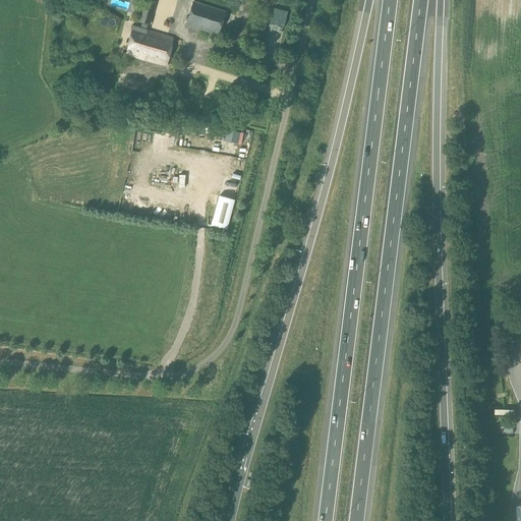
[(169,37),(146,30),(147,25),(150,25),(157,0),(145,0),(138,22),(140,23),(139,27),(132,25),(130,35),(125,56),(167,67),(169,59),(170,59),(172,47),(174,38),(169,37)]
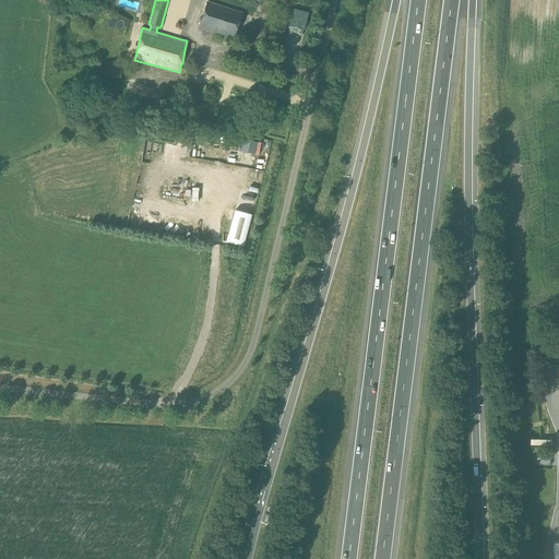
[(207,2),(199,27),(213,32),(235,39),(242,13),(207,2)]
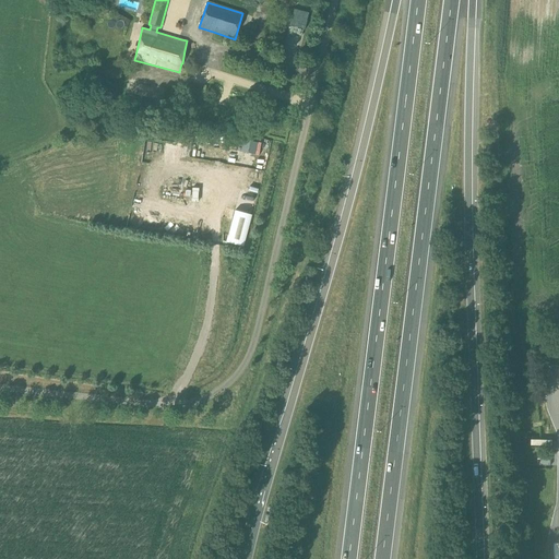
[(129,134),(114,132),(113,144),(127,146),(129,134)]
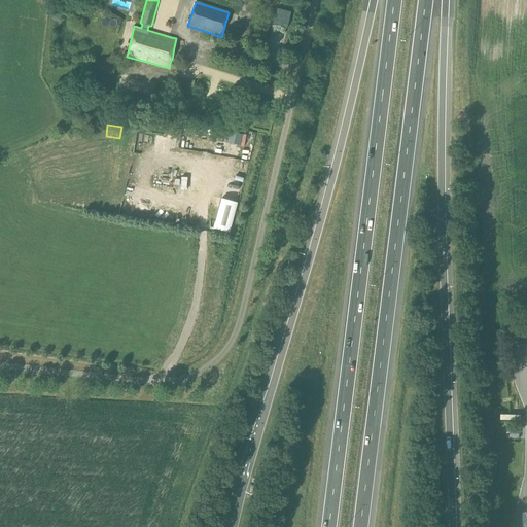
[(240,146),(242,135),(231,132),(227,143),(229,143),(239,146),(240,146)]
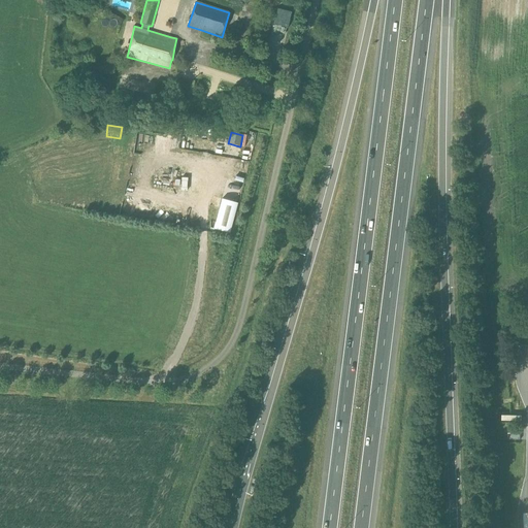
[(213,229),(230,233),(237,203),(222,199),(213,229)]
